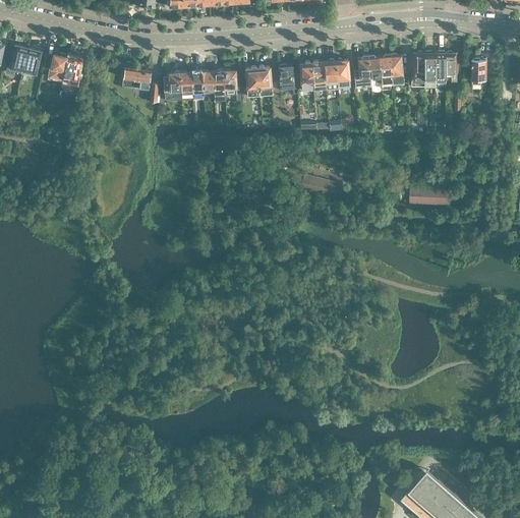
[(138,0),(137,7),(145,8),(143,9),(145,9),(145,10),(148,11),(149,9),(155,10),(156,0),(138,0)]
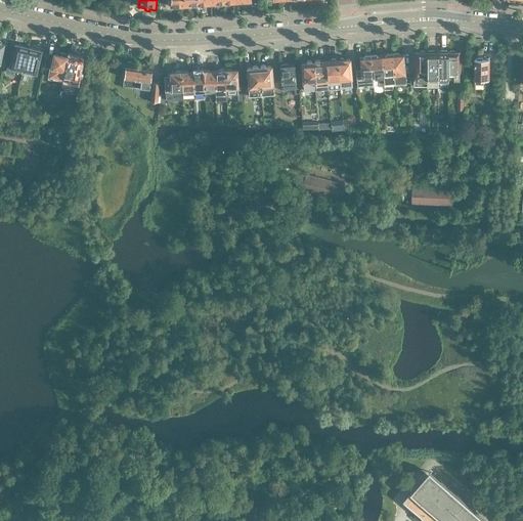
[(185,8),(184,0),(171,0),(171,3),(169,3),(169,8),(172,8),(172,9),(185,8)]
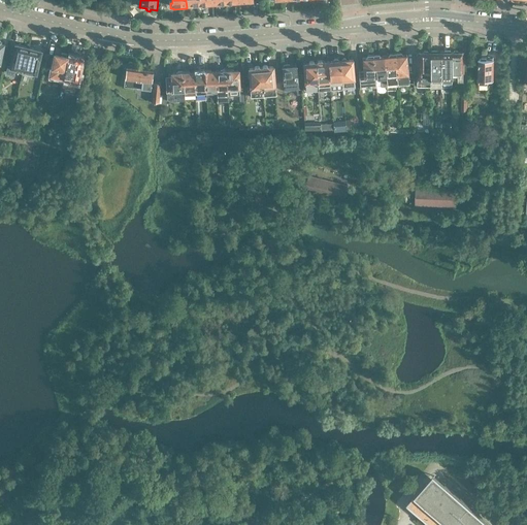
[(199,0),(186,0),(187,8),(200,8),(199,0)]
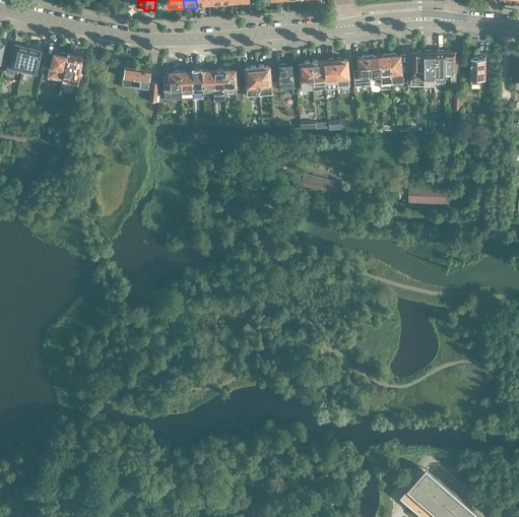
[(24,71),(29,50),(16,47),(11,67),(9,67),(7,74),(14,76),(16,69),(24,71)]
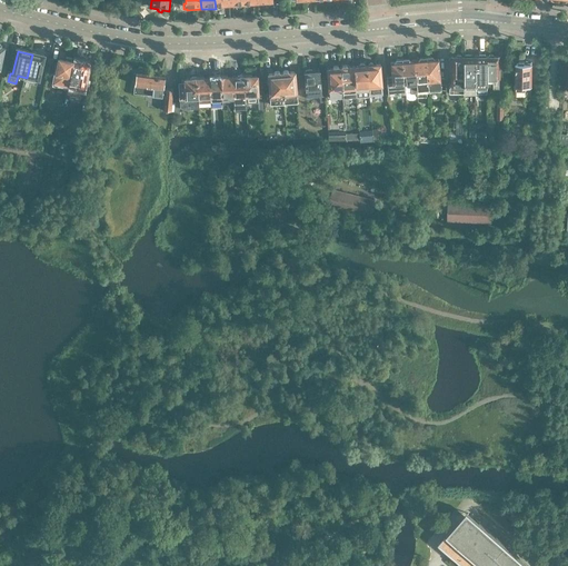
[(46,58),(32,55),(27,78),(40,81),(46,58)]
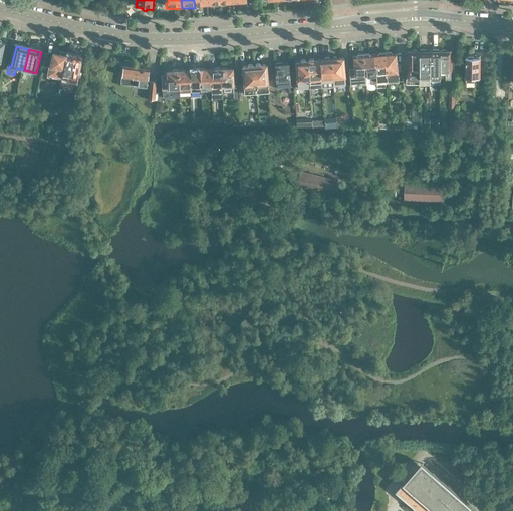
[(441,53),(439,53),(440,82),(451,82),(451,53),(447,53),(446,51),(443,52),(441,53)]
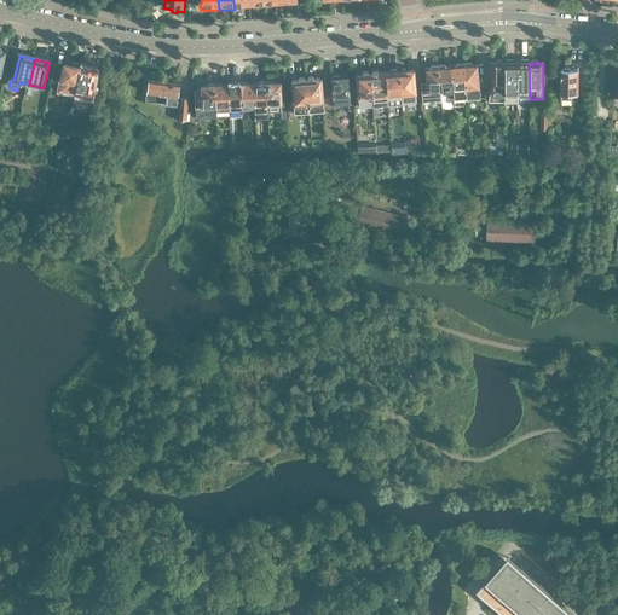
[(504,99),(504,64),(502,63),(498,63),(497,64),(492,64),(492,65),(492,99),(490,99),(490,105),(506,105),(506,99),(504,99)]
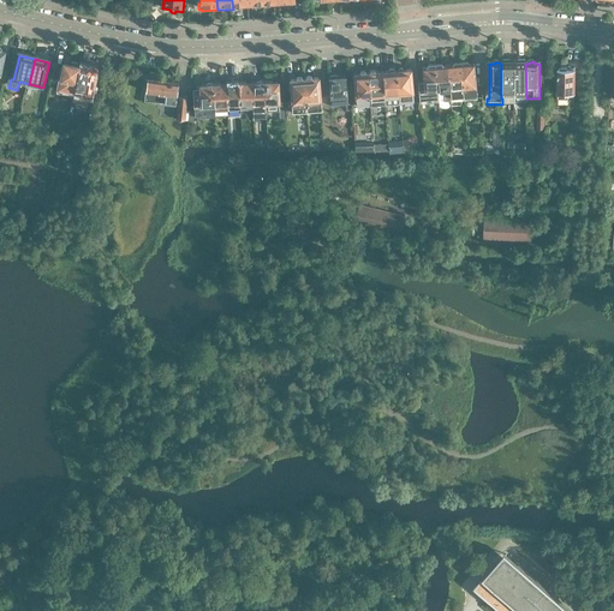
[(514,99),(513,64),(510,64),(510,63),(504,63),(504,64),(501,64),(501,99),(502,99),(514,99)]
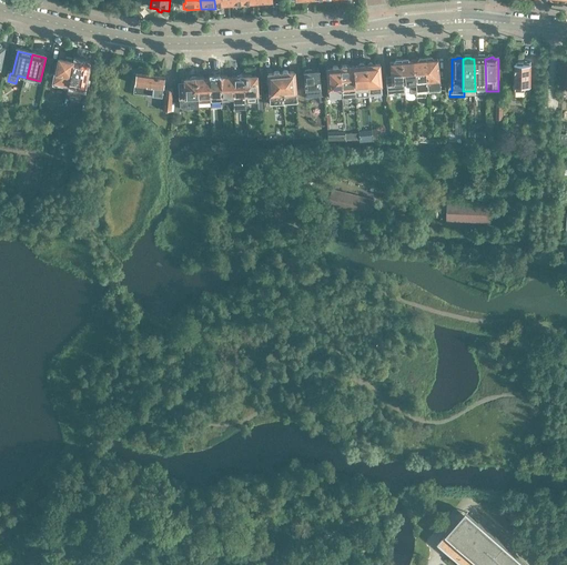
[(486,91),(485,59),(485,58),(479,58),(479,59),(474,59),(475,91),(486,91)]
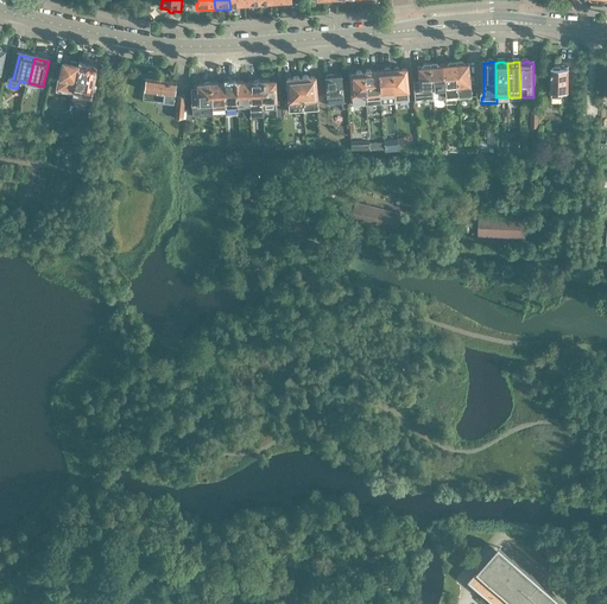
[(74,95),(80,65),(73,64),(71,65),(64,64),(64,63),(63,70),(62,69),(58,89),(63,90),(63,94),(74,95)]
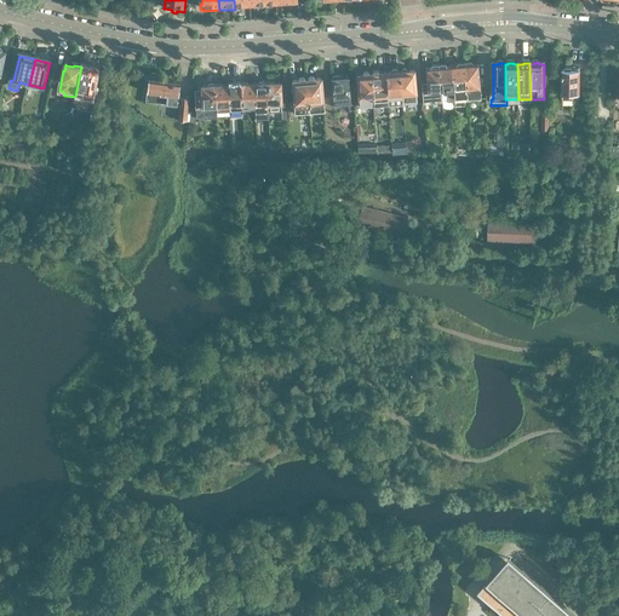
[(468,102),(465,65),(459,67),(457,69),(452,69),(456,103),(468,102)]
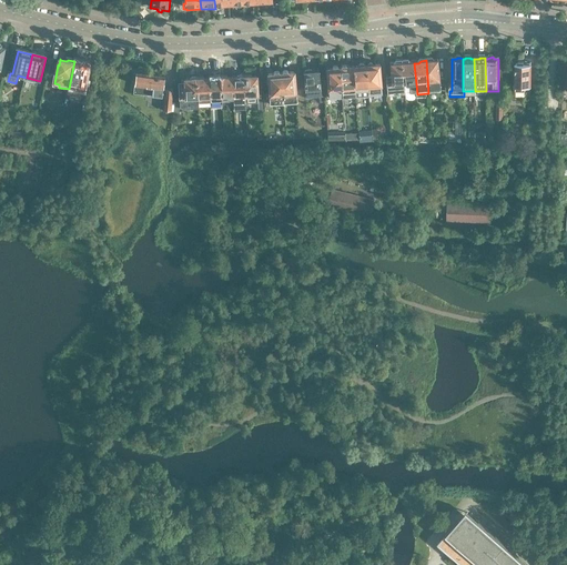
[(432,60),(426,60),(428,93),(441,92),(439,72),(438,61),(434,62),(432,60)]
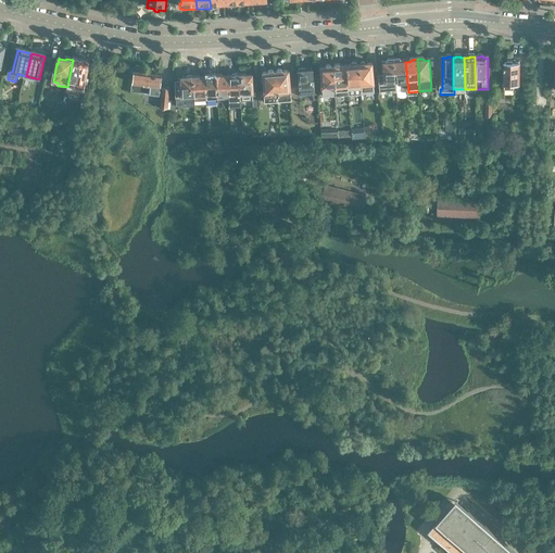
[(78,61),(73,60),(67,87),(77,89),(77,87),(83,87),(86,70),(85,68),(86,63),(86,62),(85,64),(79,63),(78,61)]
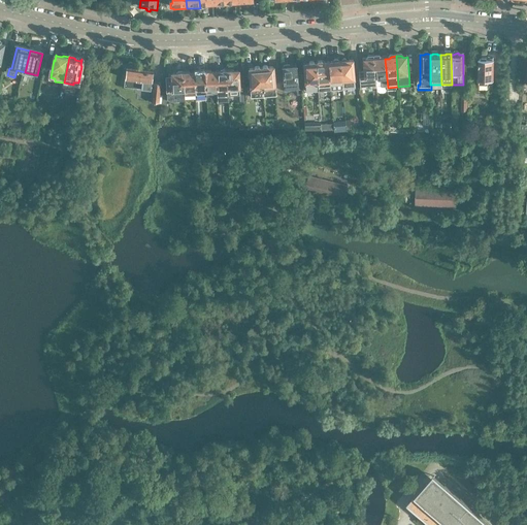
[(376,89),(374,58),(368,59),(367,61),(363,61),(365,79),(360,79),(361,97),(366,97),(365,90),(376,89)]
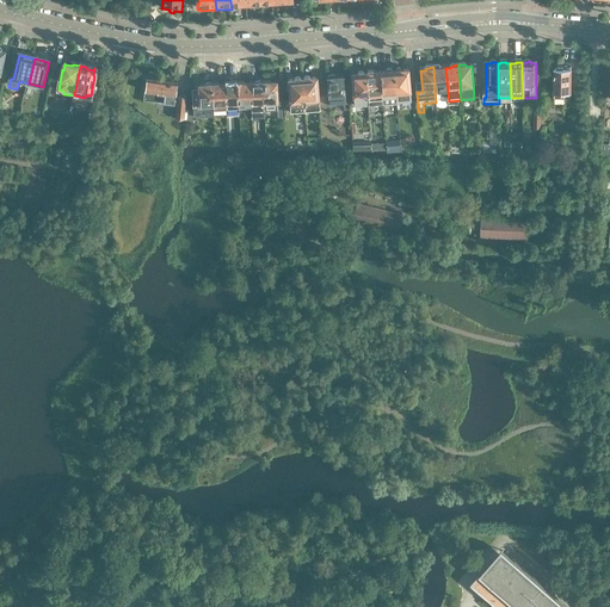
[(449,101),(445,68),(442,68),(439,67),(433,67),(436,103),(449,101)]
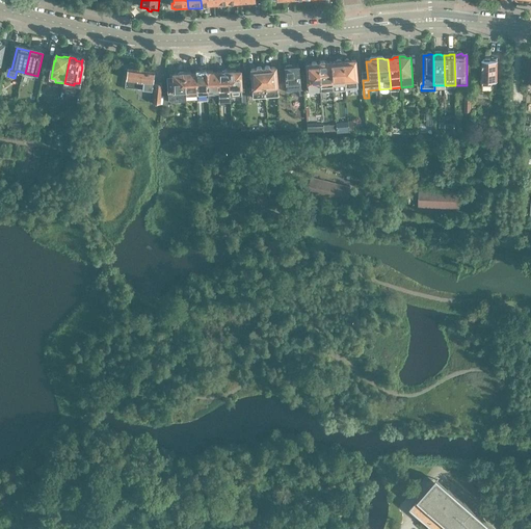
[(498,83),(498,68),(498,62),(493,62),(492,60),(486,60),(485,62),(484,62),(484,87),(494,87),(494,83),(498,83)]
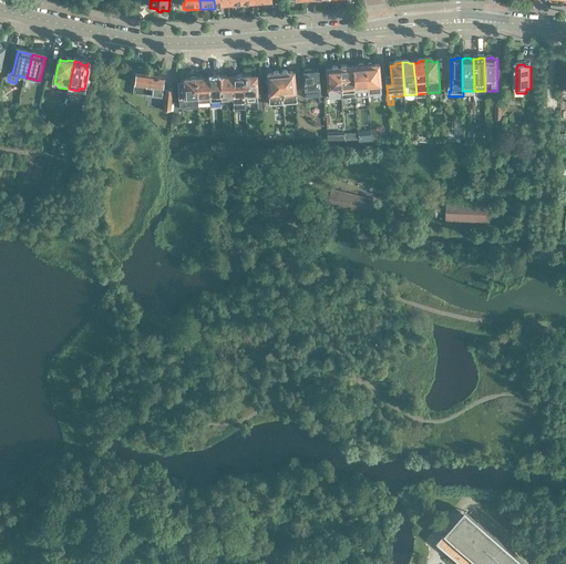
[(367,68),(366,68),(369,98),(382,96),(380,67),(373,67),(372,65),(369,65),(367,68)]
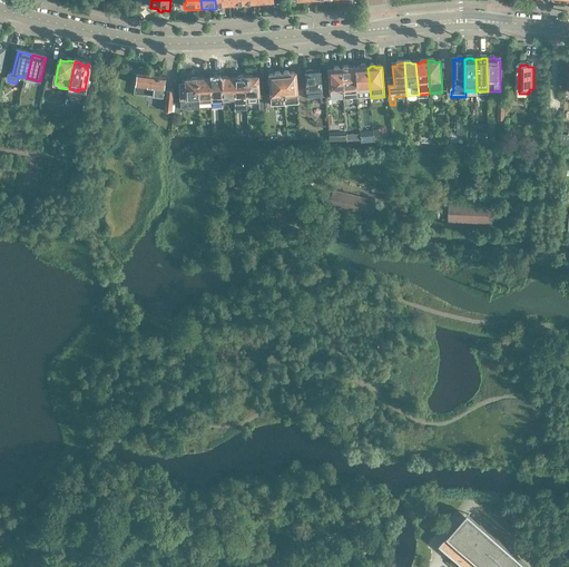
[(361,69),(355,69),(357,99),(371,98),(368,68),(366,68),(365,67),(362,67),(361,69)]
